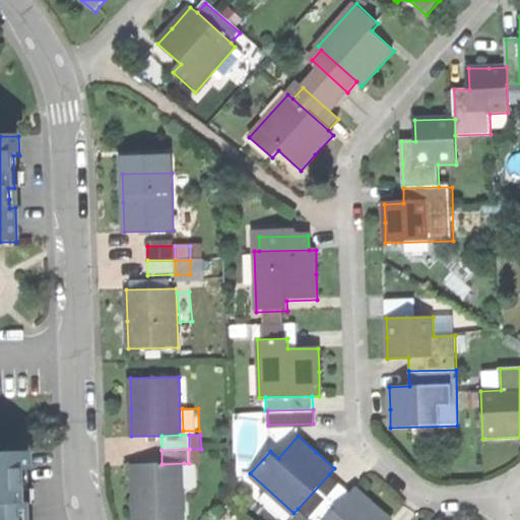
[(201,463),(201,449),(189,449),(189,463),(201,463)]
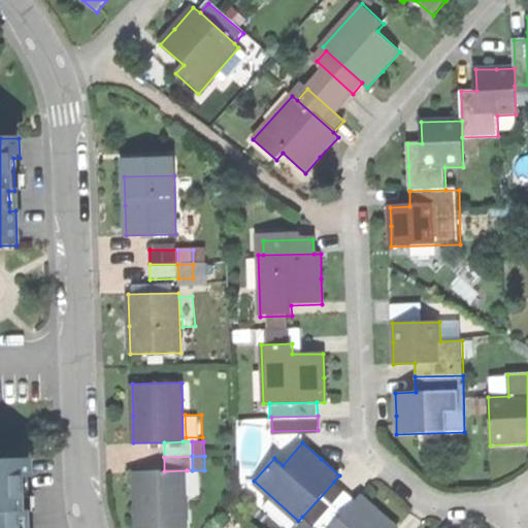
[(0,527),(22,527),(23,524),(22,513),(28,513),(27,479),(32,479),(31,460),(0,460),(0,527)]
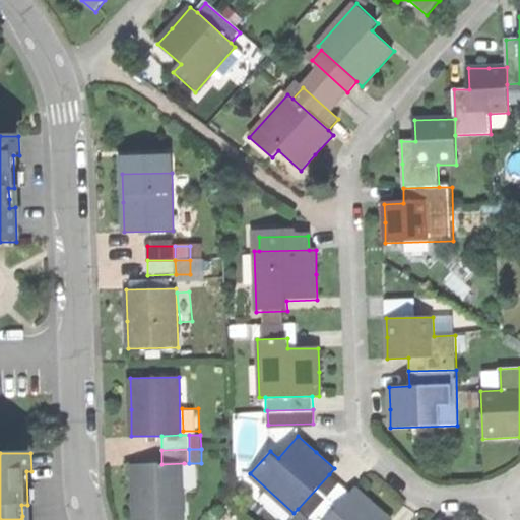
[(161,464),(133,464),(133,497),(133,519),(184,519),(184,463),(161,464)]
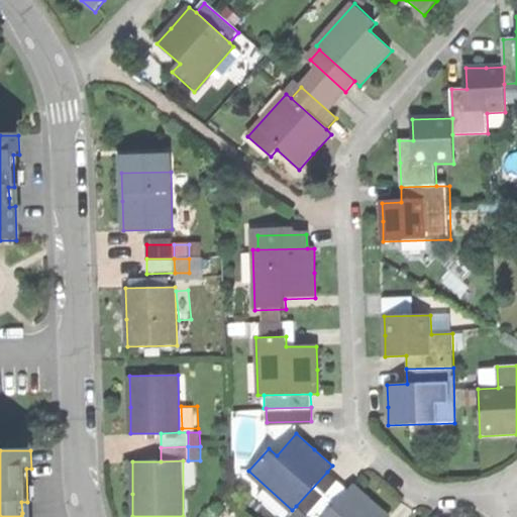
[(296,506),(307,515),(337,481),(327,472),(296,506)]
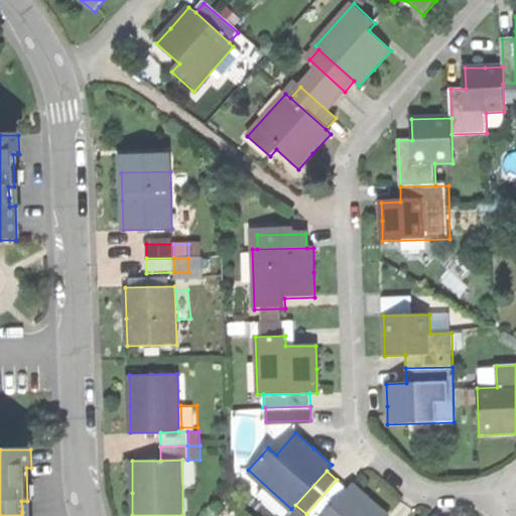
[(324,515),(348,490),(337,480),(306,514),(308,515),(324,515)]
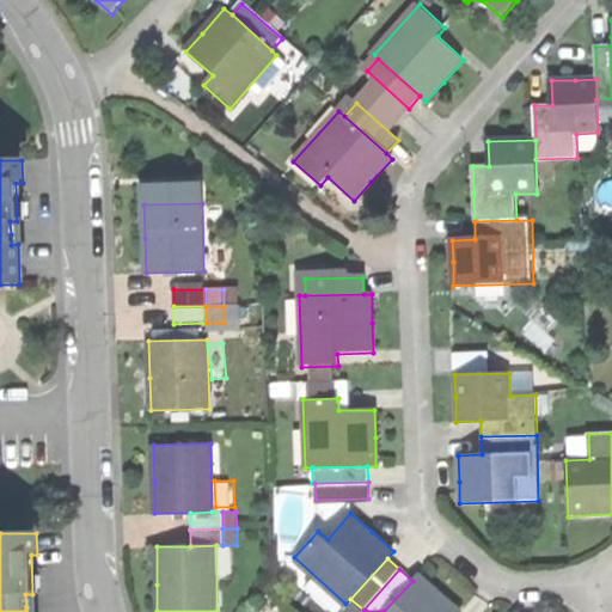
[(460,611),(438,592),(418,574),(412,581),(384,611),(460,611)]
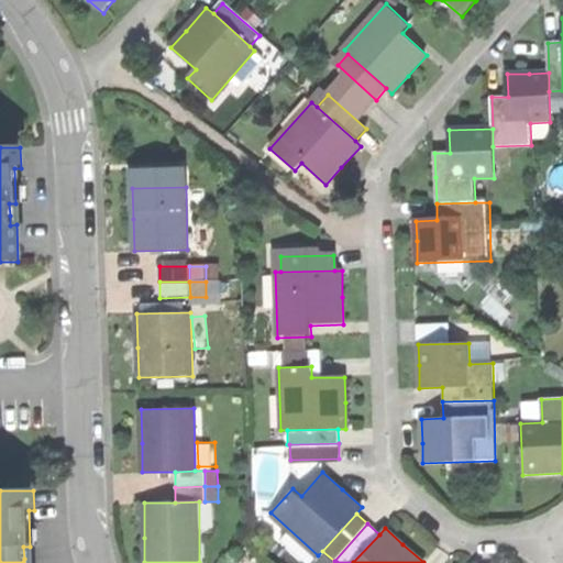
[(313,561),(315,562),(331,562),(334,561),(322,551),(318,555),(313,561)]
